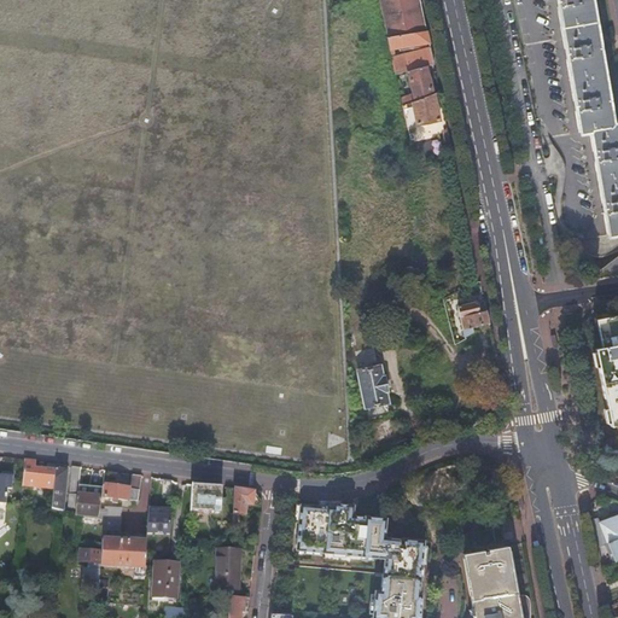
[(426,31),(419,0),(378,0),(388,38),(426,31)]
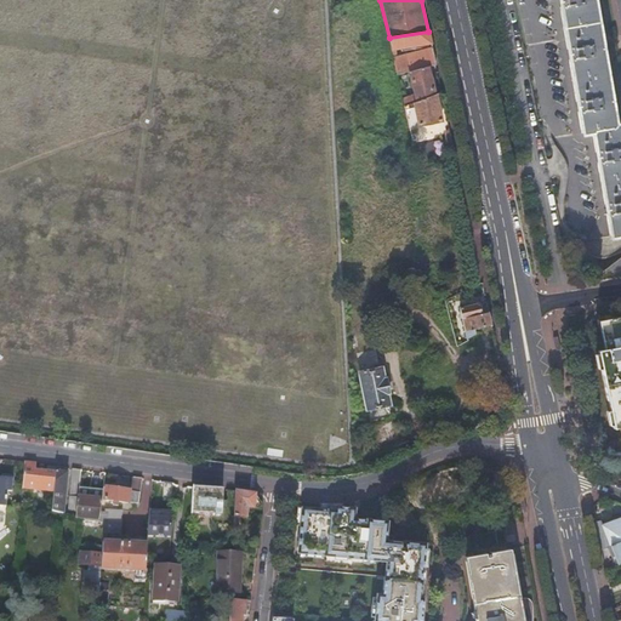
[(559,0),(582,132),(593,131),(611,239),(620,237),(620,125),(613,126),(590,0),(559,0)]
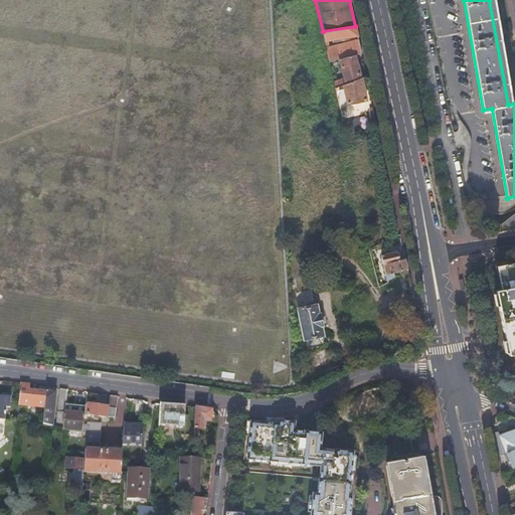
[(357,36),(355,26),(323,31),(325,42),(357,36)]
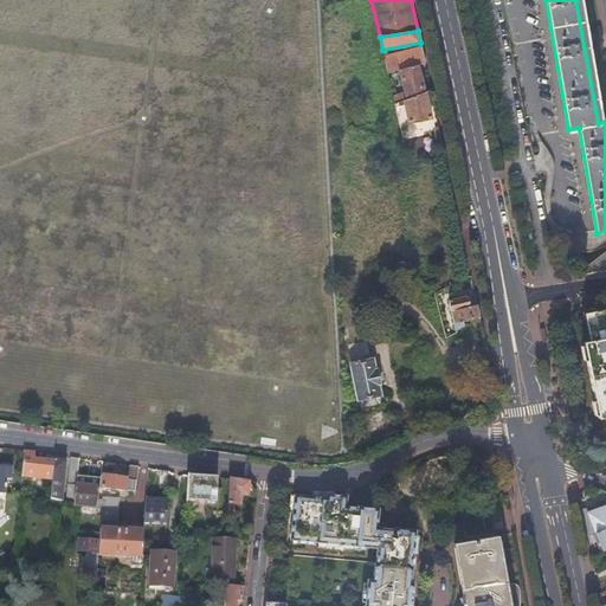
[(421,49),(385,57),(388,73),(400,70),(418,65),(425,64),(421,49)]
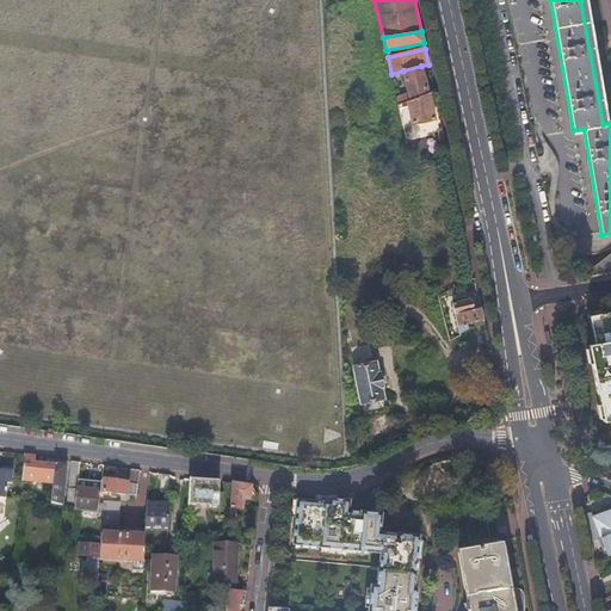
[(407,93),(396,98),(399,105),(405,103),(407,102),(427,93),(421,66),(403,71),(407,93)]
